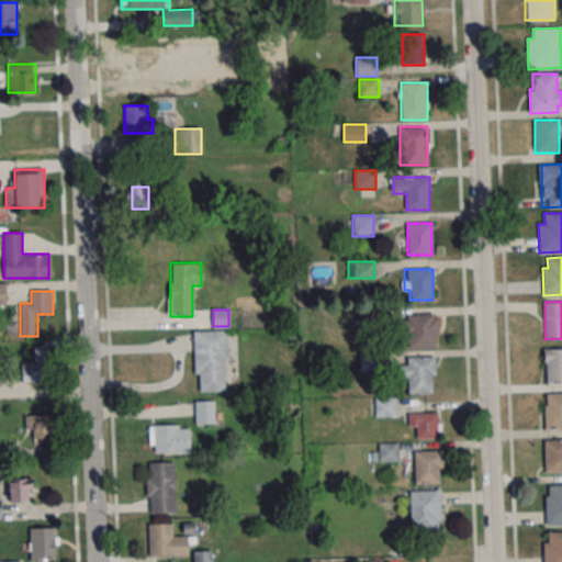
[(437,347),(437,314),(405,314),(405,347),(437,347)]
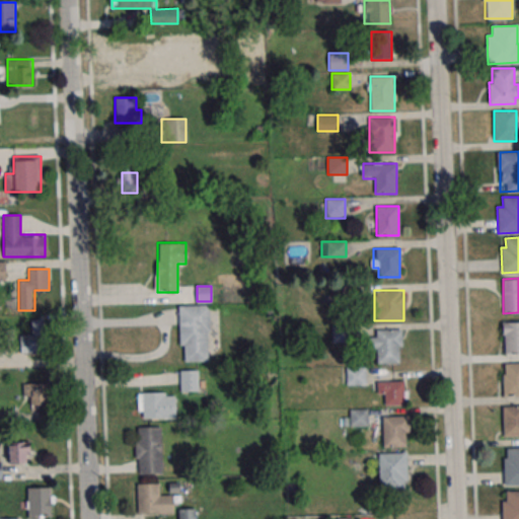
[(209,305),(180,305),(180,362),(209,362),(209,305)]
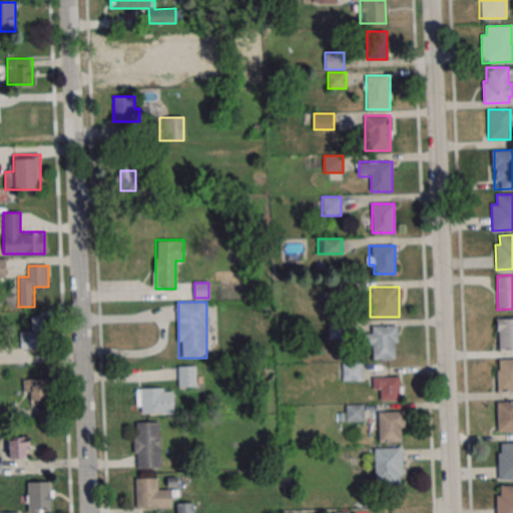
[(43,349),(43,316),(30,316),(30,330),(19,330),(19,349),(43,349)]
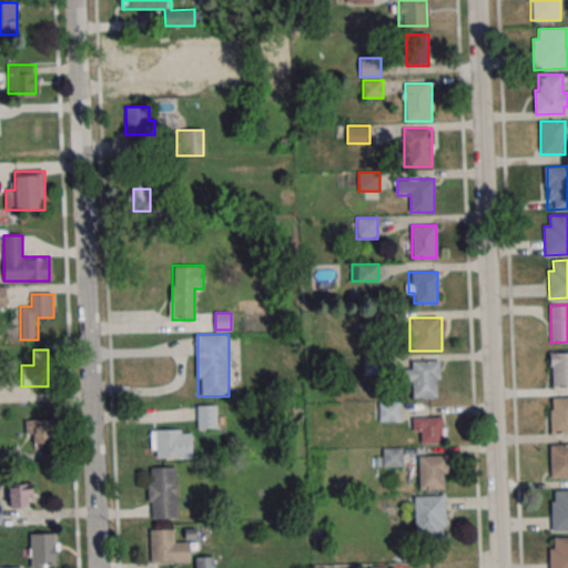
[(567,352),(549,352),(549,386),(567,386),(567,352)]
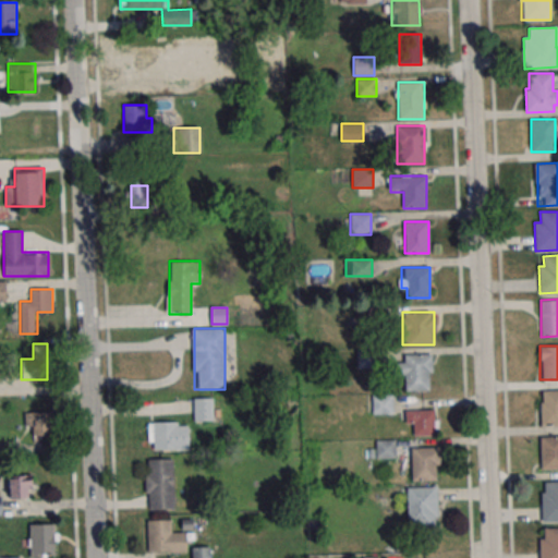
[(432,354),(402,354),(402,391),(432,391),(432,354)]
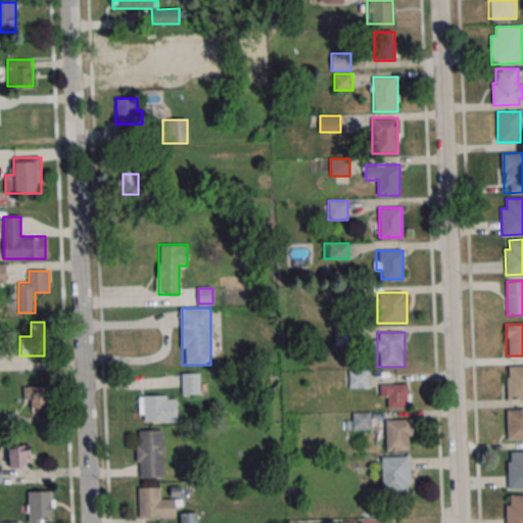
[(509,367),(522,366),(522,399),(507,400),(506,377),(509,377),(509,367)]
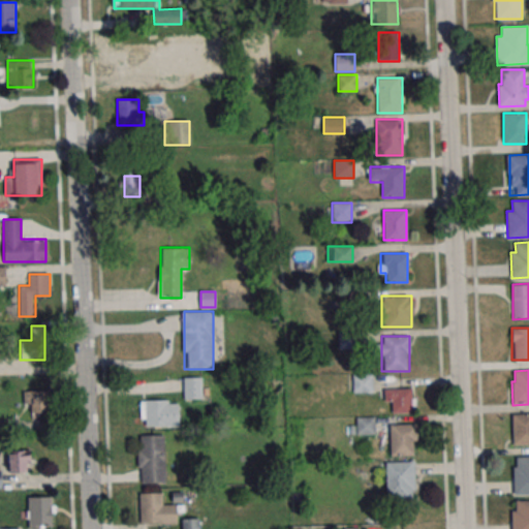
[(353,393),(373,393),(373,374),(353,374),(353,393)]
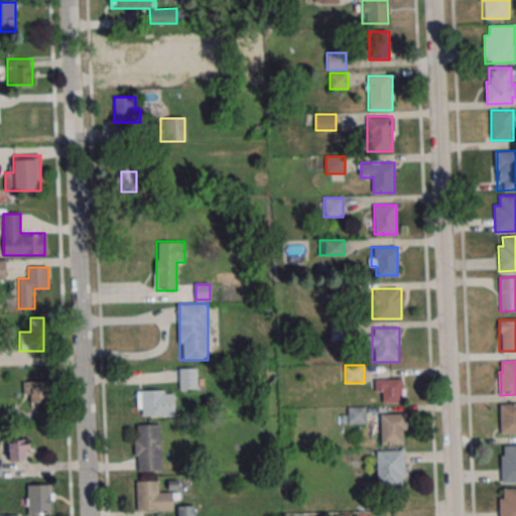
[(198,389),(198,368),(179,368),(179,389),(198,389)]
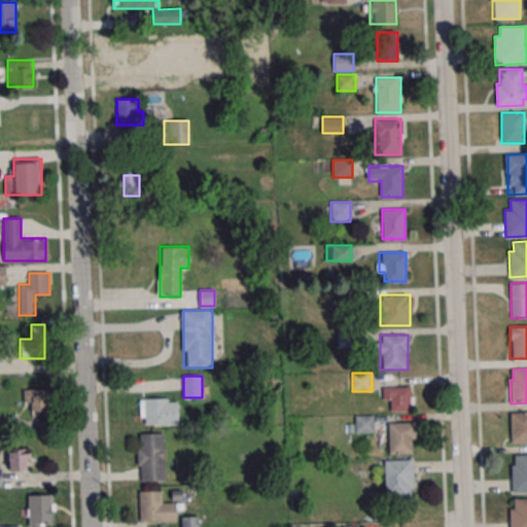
[(47,389),(24,389),(24,411),(47,411),(47,389)]
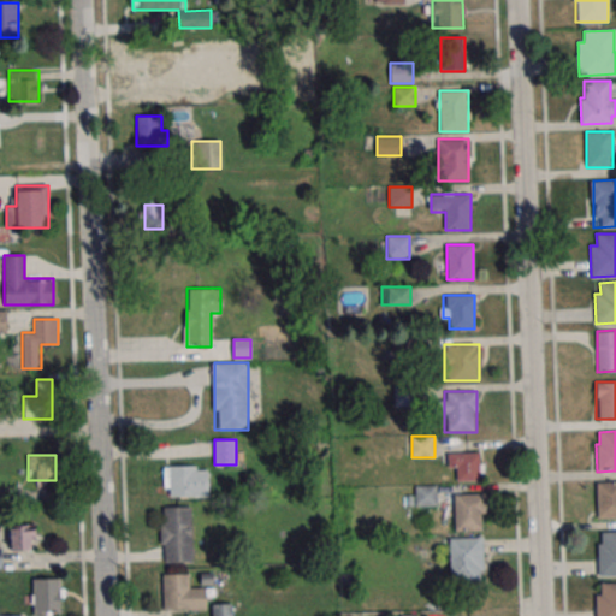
[(164,466),(164,496),(209,496),(209,466),(164,466)]
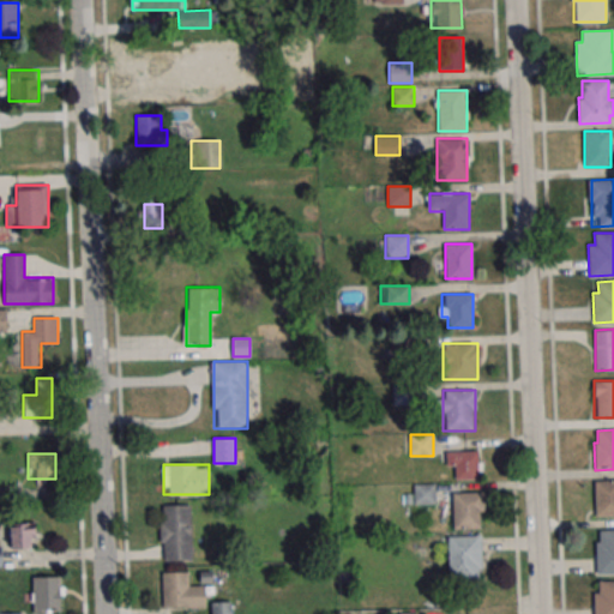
[(613,480),(595,481),(595,516),(613,516),(613,480)]
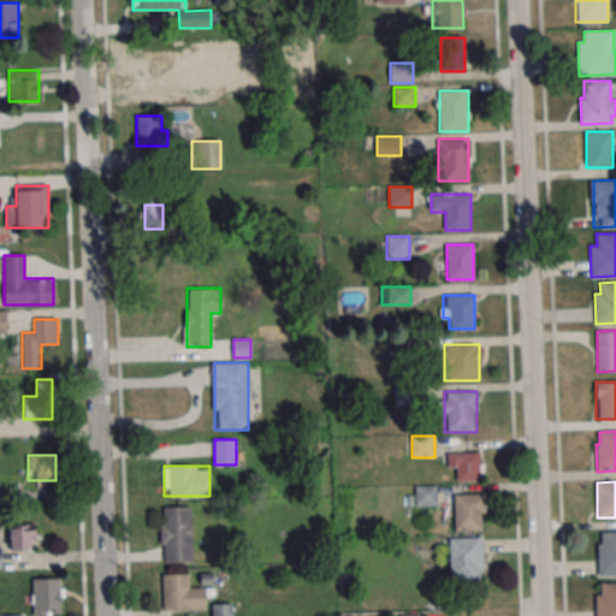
[(436,504),(436,486),(415,486),(415,504),(436,504)]
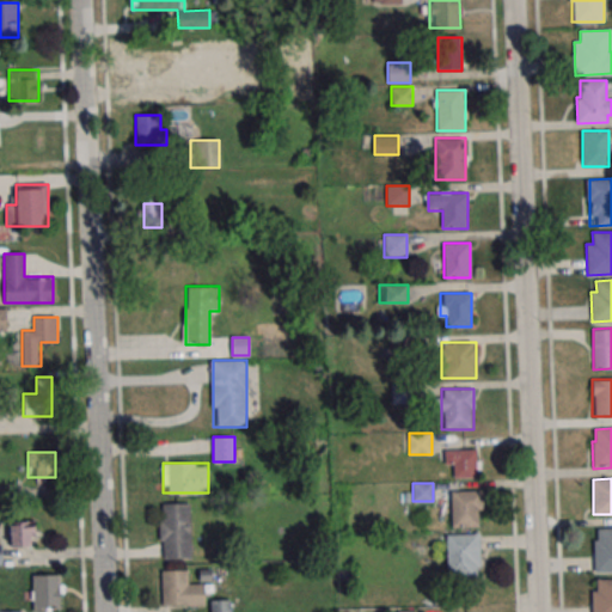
[(452,527),(483,527),(483,490),(452,490),(452,527)]
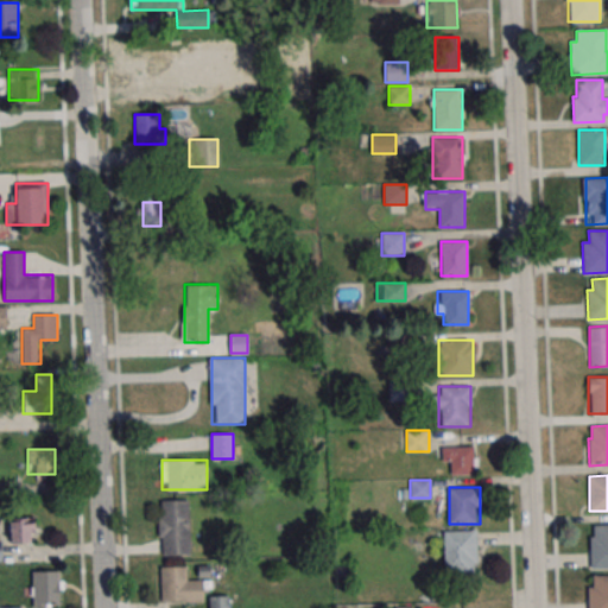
[(190,555),(189,500),(159,501),(160,555),(190,555)]
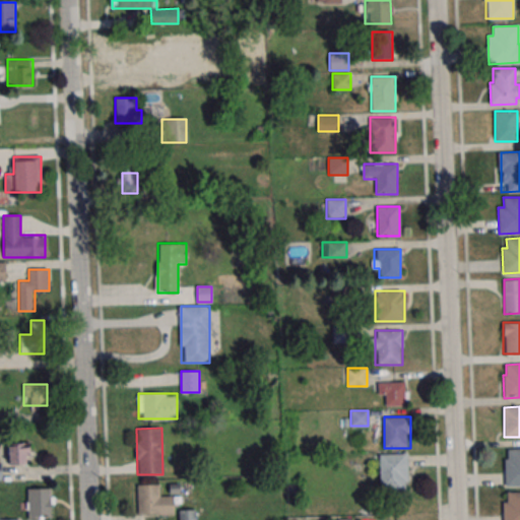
[(29,443),(7,443),(7,464),(29,464),(29,443)]
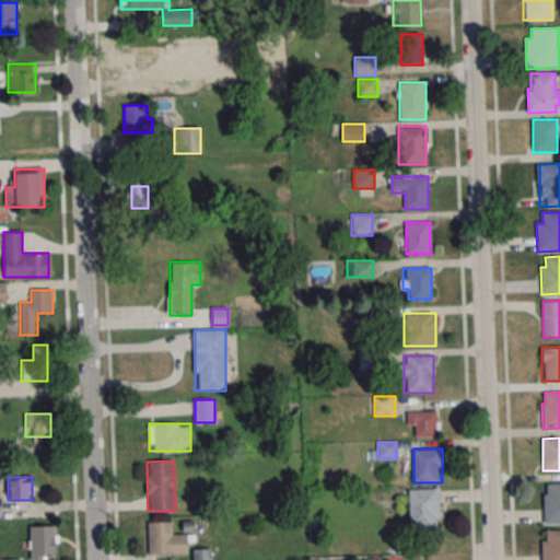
[(543,496),(544,524),(559,523),(559,483),(547,485),(547,496),(543,496)]
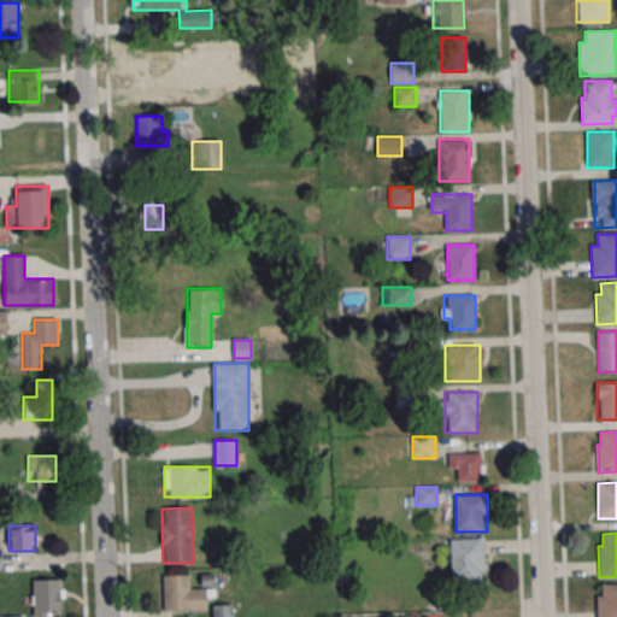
[(451,539),(451,581),(485,581),(485,539),(451,539)]
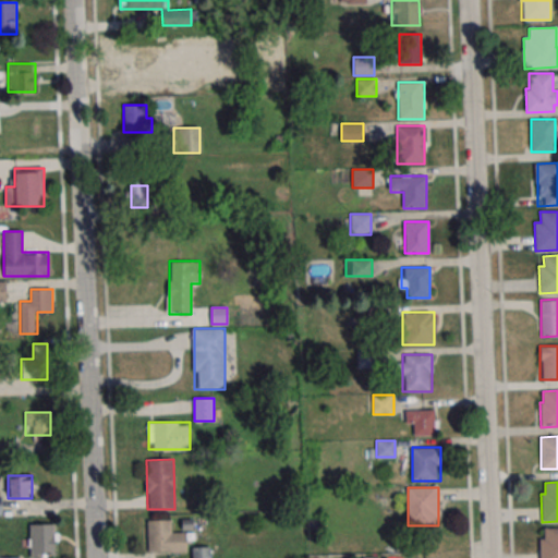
[(172,520),(148,520),(148,552),(185,552),(185,532),(172,532),(172,520)]
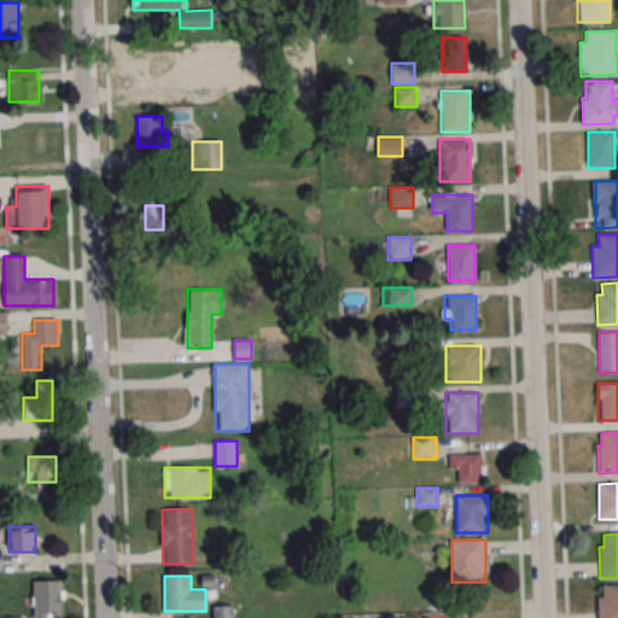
[(62,616),(62,581),(33,581),(33,616),(62,616)]
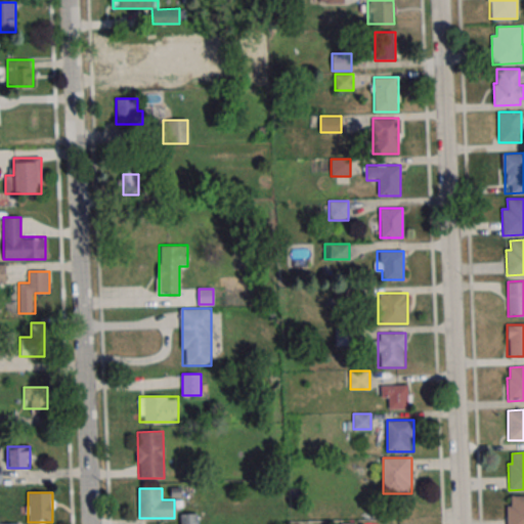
[(507,507),(507,523),(523,523),(523,496),(511,496),(512,507),(507,507)]
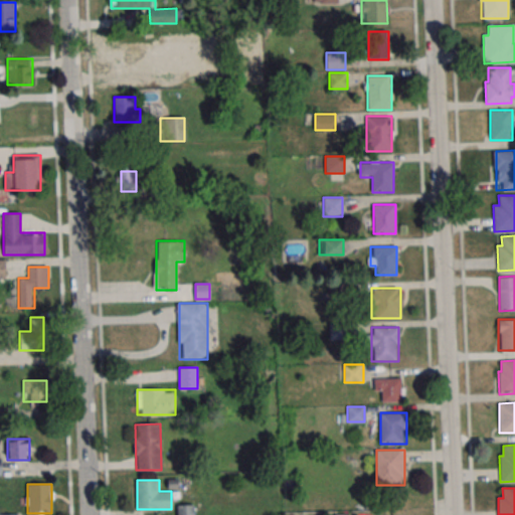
[(193,514),(193,505),(177,505),(177,514),(193,514)]
